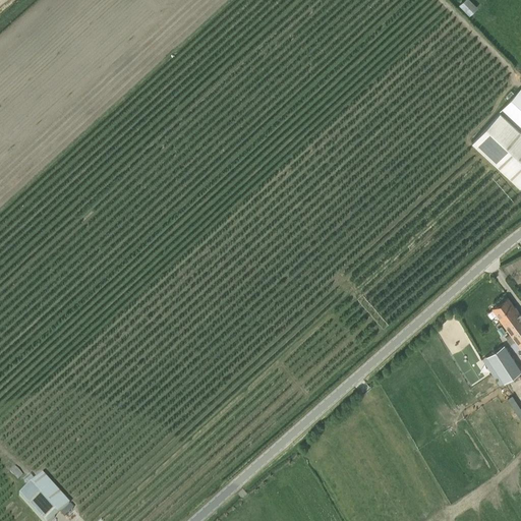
[(469,15),(476,7),(469,0),(464,0),(459,6),(469,15)]
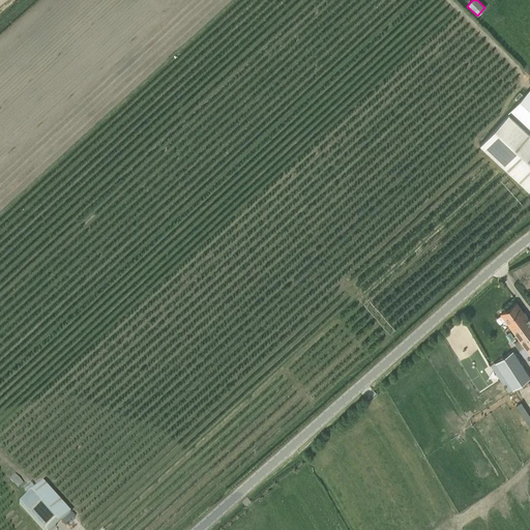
[(508,113),(479,143),(528,189),(529,186),(529,87),(529,88),(520,98),(507,112),(508,113)]
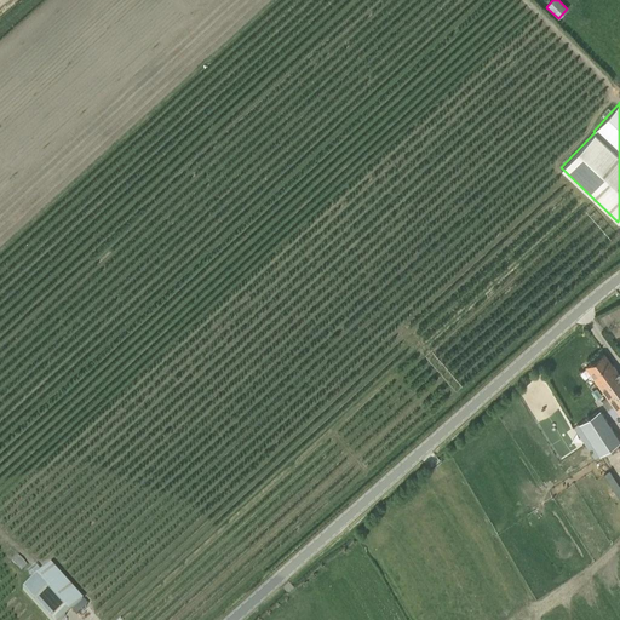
[(613,366),(603,354),(585,367),(593,379),(592,379),(619,414),(619,413),(619,375),(613,366)]
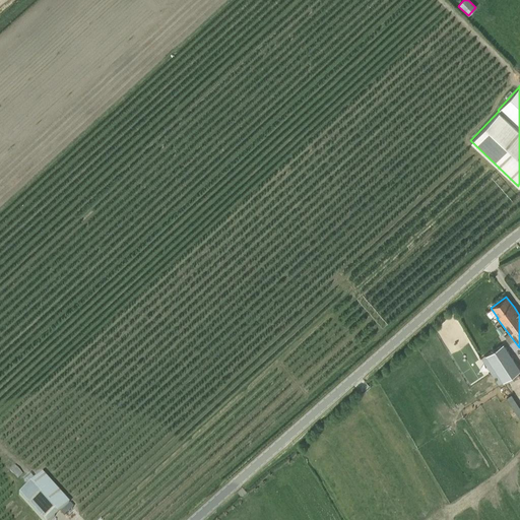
[(502,344),(484,355),(502,382),(519,371),(502,344)]
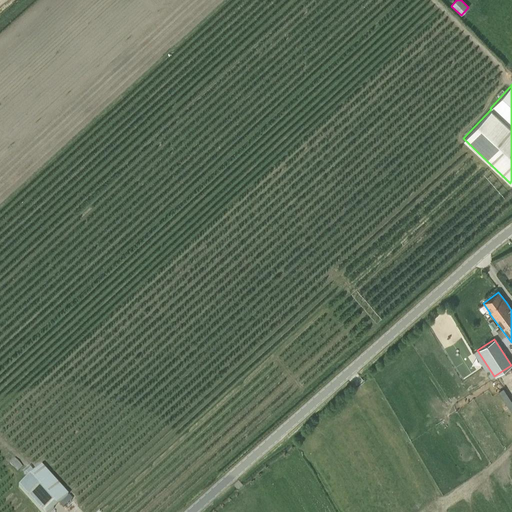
[(17,472),(22,468),(14,459),(9,464),(17,472)]
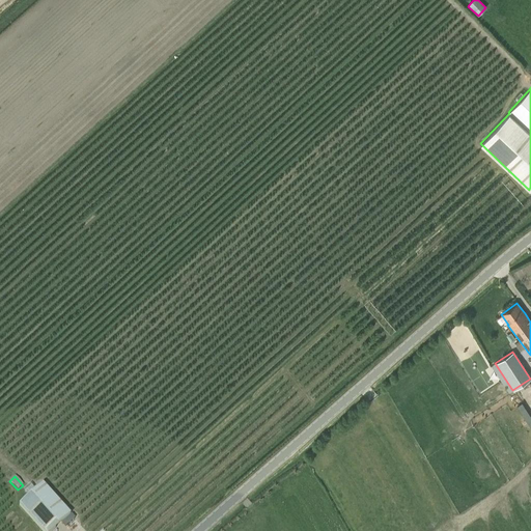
[(43,530),(52,530),(71,515),(44,483),(20,504),(43,530)]
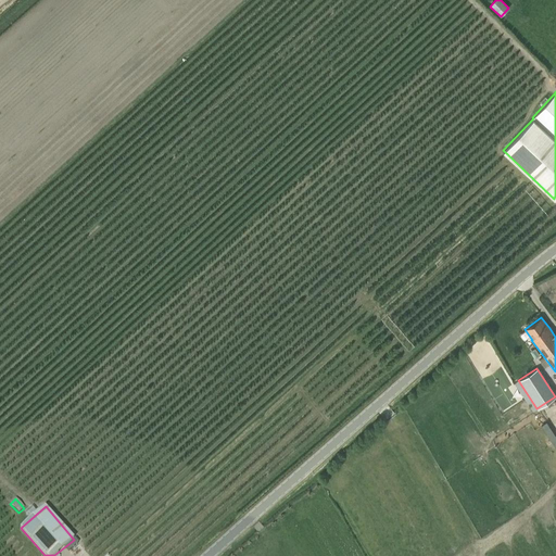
All buildings are outlined.
